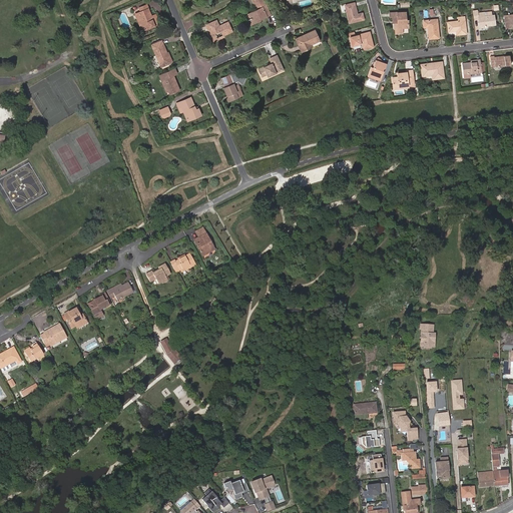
[(364,19),(362,13),(357,14),(354,3),(345,6),(350,23),(359,20),(364,19)]
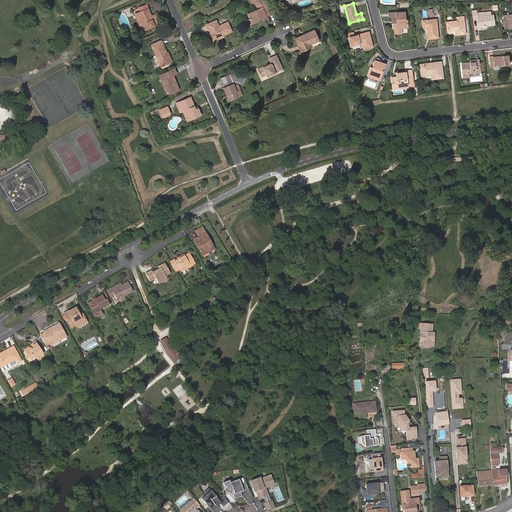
[(149,28),(157,24),(155,19),(152,20),(151,17),(146,5),(139,9),(140,12),(138,13),(143,23),(140,24),(143,31),(149,29),(149,28)]
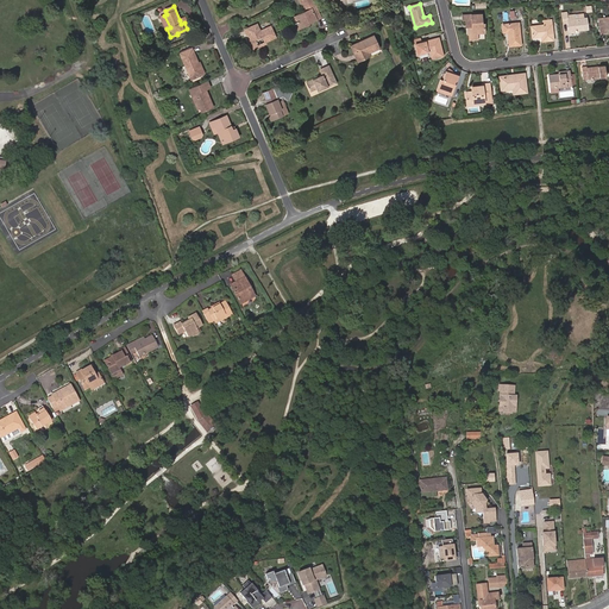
[(295,30),(308,23),(320,17),(316,7),(294,18),(296,23),(293,25),(295,30)]
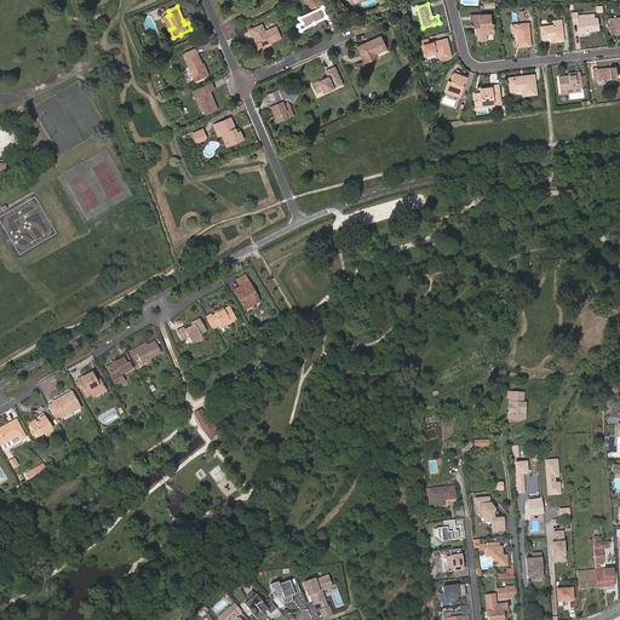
[(580,32),(589,30),(598,29),(597,18),(585,19),(585,15),(578,16),(578,12),(572,12),(573,21),(578,21),(580,32)]
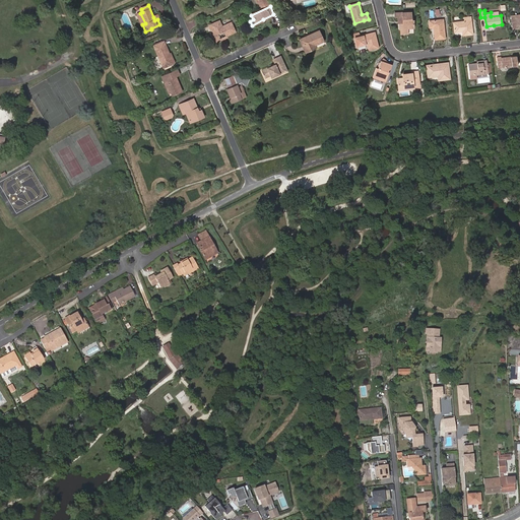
[(411,20),(410,12),(395,13),(395,16),(398,16),(399,28),(400,28),(401,34),(408,34),(407,28),(413,27),(412,20),(411,20)]
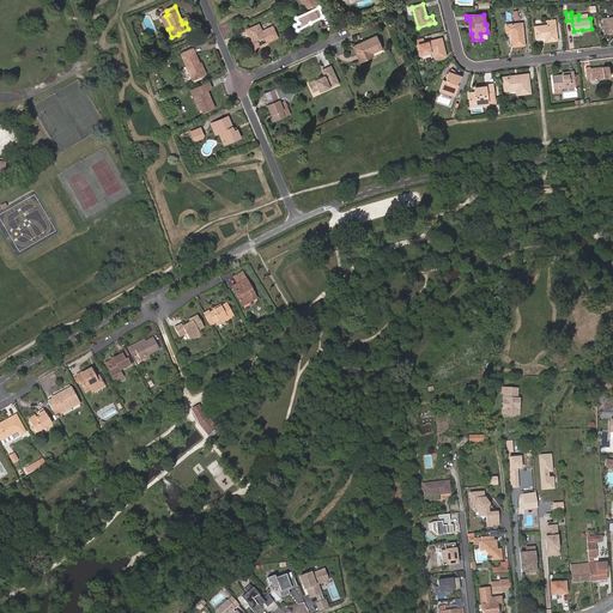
[(525,44),(522,23),(507,25),(508,32),(511,31),(513,46),(525,44)]
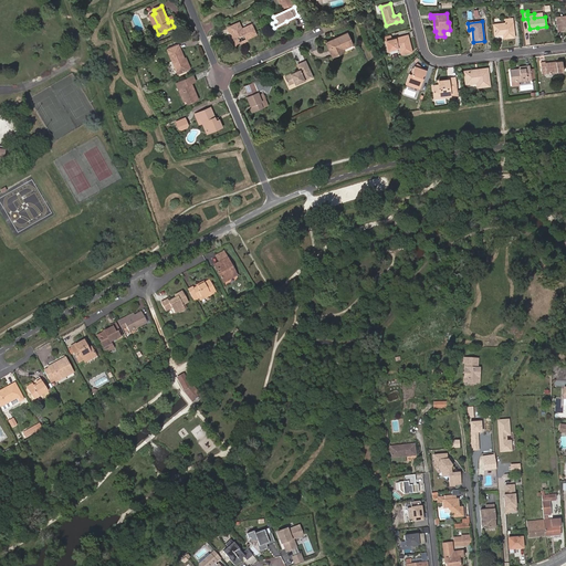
[(514,37),(513,22),(494,24),(495,35),(503,34),(504,38),(514,37)]
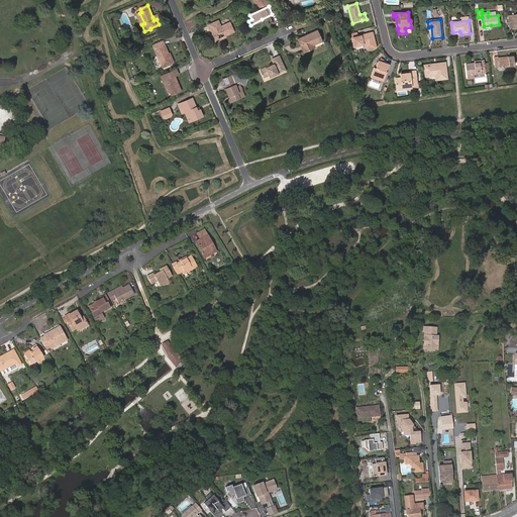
[(210,35),(213,41),(219,38),(217,34),(223,32),(224,36),(234,31),(230,23),(221,27),(218,21),(208,26),(211,30),(212,30),(213,33),(210,35)]
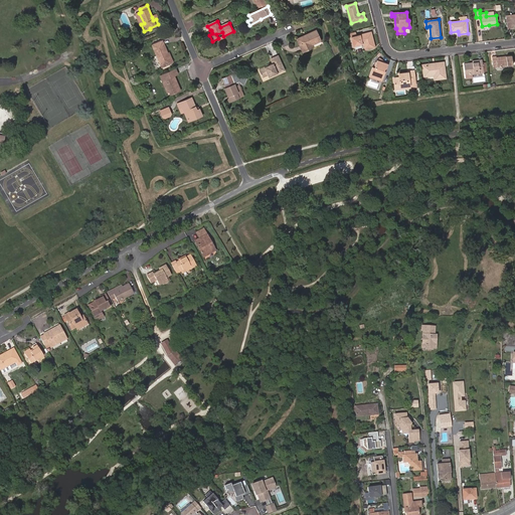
[(297,39),(303,51),(313,47),(312,44),(320,40),(316,30),(297,39)]
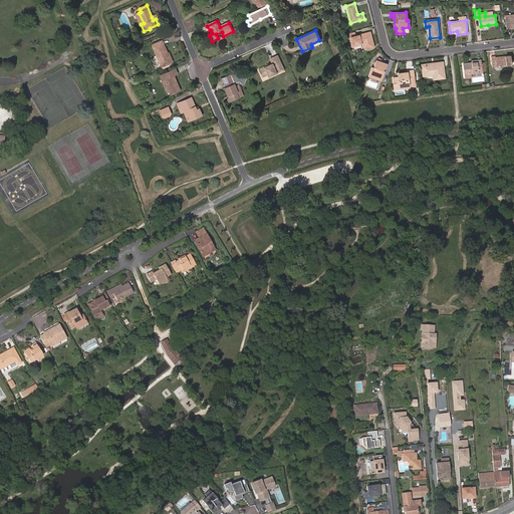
[(218,38),(212,41),(213,43),(234,33),(233,31),(223,36),(218,38)]
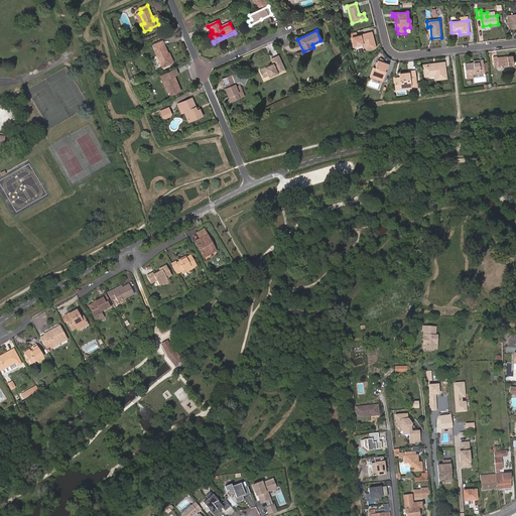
[(357,36),(352,37),(354,46),(365,43),(366,49),(375,47),(372,32),(357,36)]
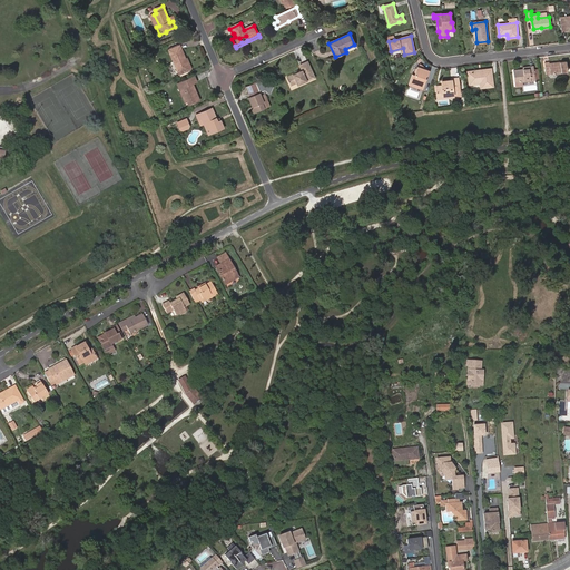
[(179,75),(190,70),(185,59),(179,46),(168,50),(179,75)]
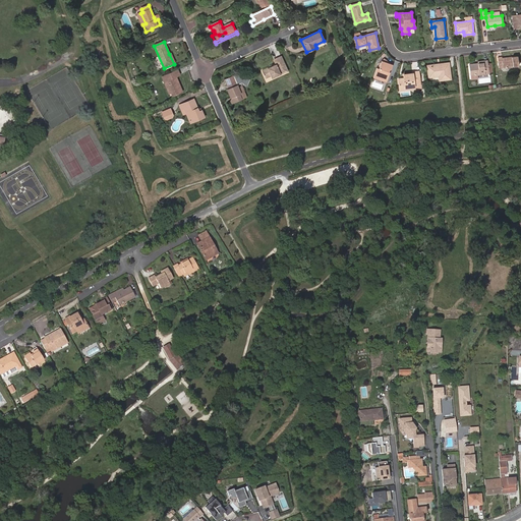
[(283,66),(285,65),(281,57),(275,60),(277,64),(263,70),(266,77),(271,75),(275,73),(277,76),(285,71),(283,66)]
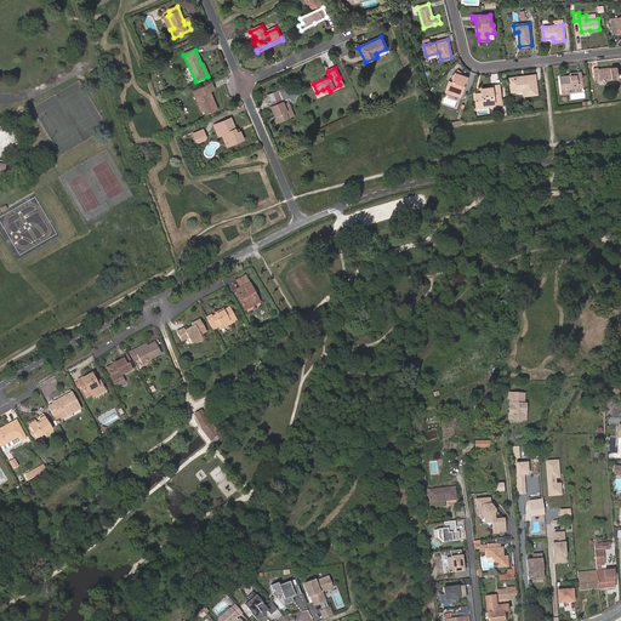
[(599,80),(617,78),(616,68),(598,70),(598,68),(593,69),(594,75),(599,75),(599,80)]
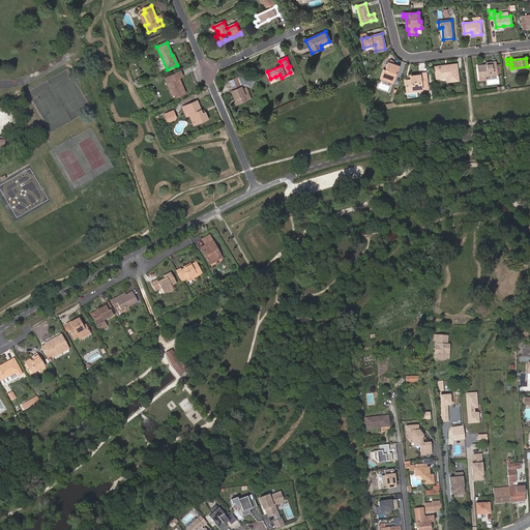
[(396,69),(398,70),(400,66),(390,59),(388,62),(385,69),(383,69),(380,78),(393,82),(396,74),(395,74),(396,69)]
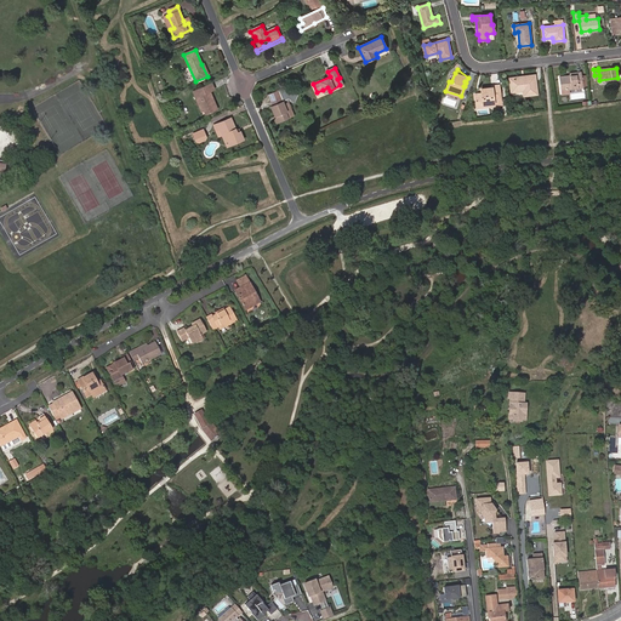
[(567,79),(567,77),(559,77),(562,90),(569,89),(584,87),(582,85),(581,77),(581,72),(576,73),(576,75),(570,75),(570,78),(567,79)]
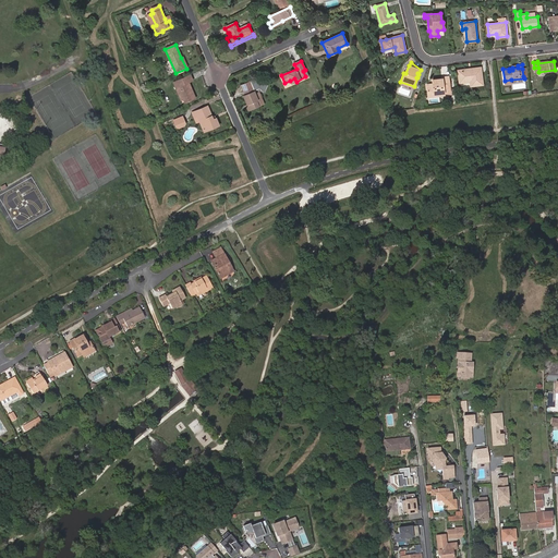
[(482,84),(480,69),(458,71),(460,82),(470,81),(471,86),(482,84)]
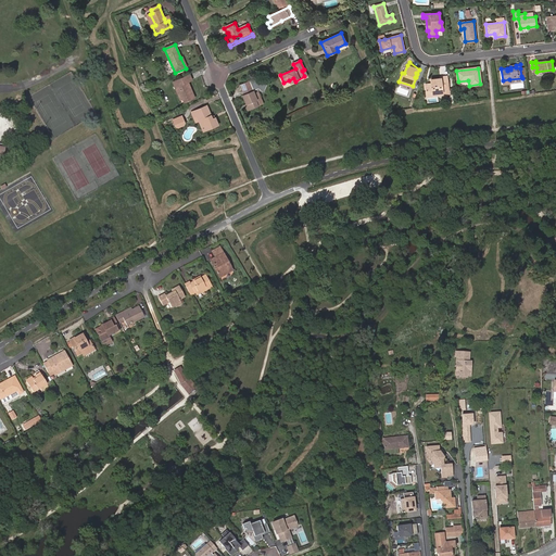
[(190,92),(192,91),(188,81),(191,80),(189,75),(174,83),(180,99),(182,98),(186,97),(188,101),(193,99),(190,92)]
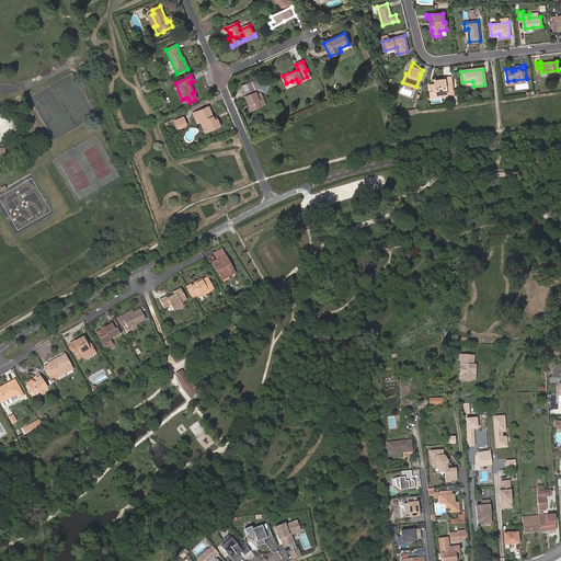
[(435,87),(430,87),(431,98),(446,95),(446,92),(453,91),(450,77),(445,78),(445,79),(434,80),(435,84),(435,87)]
